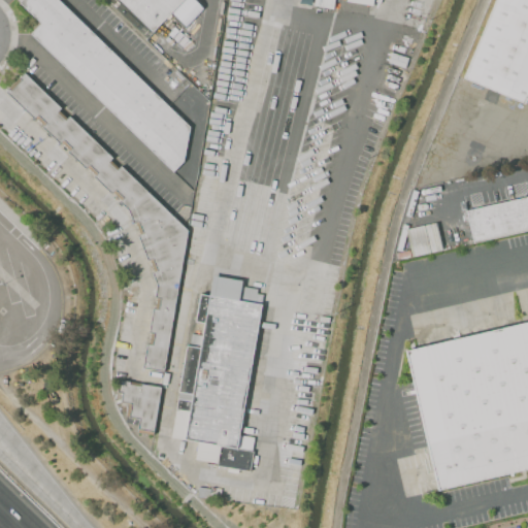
[(30,33),(39,23),(19,2),(20,0),(57,0),(203,140),(173,171),(30,33)]
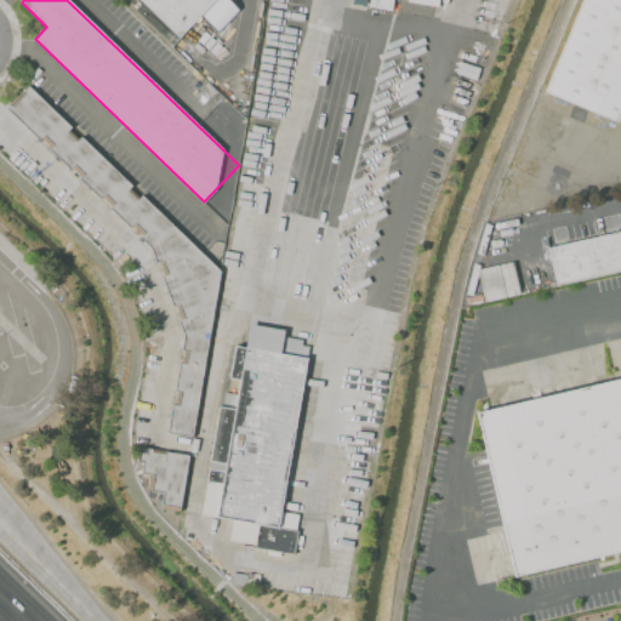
[(135,0),(214,0),(176,39),(135,0)]
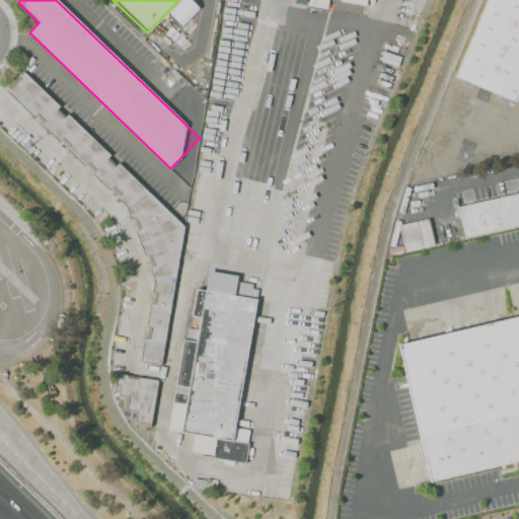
[(367,0),(366,6),(340,1),(340,0),(327,0),(326,9),(307,6),(307,0),(367,0)]
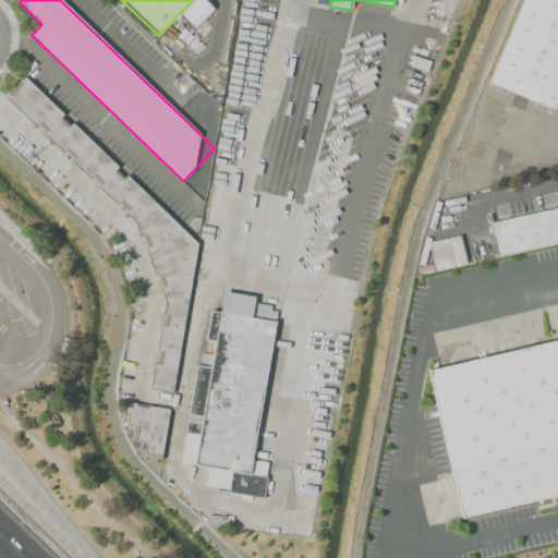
[(488,82),(522,0),(557,0),(557,100),(555,109),(488,82)]
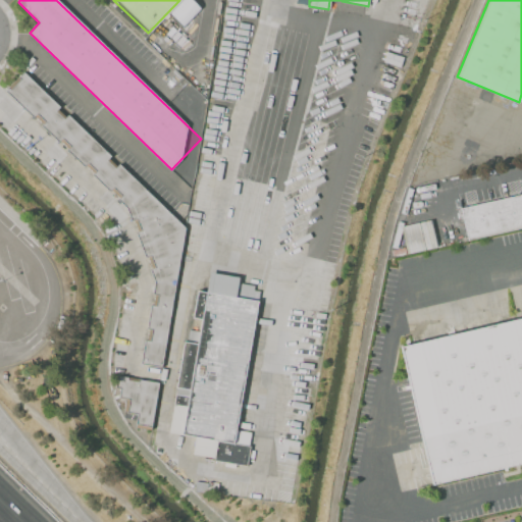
[(5,91),(23,72),(185,227),(160,367),(141,364),(154,281),(126,207),(5,91)]
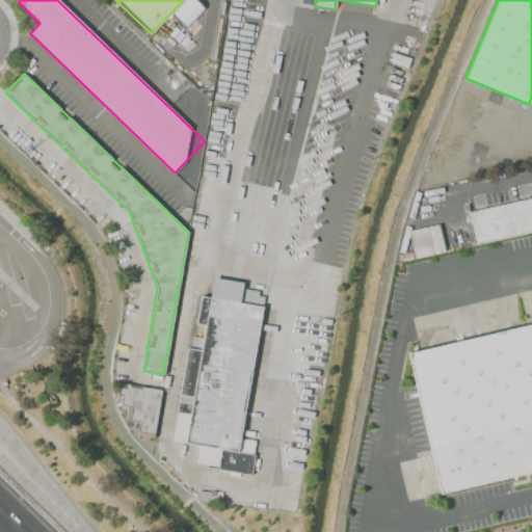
[(470,213),(531,197),(531,230),(477,243),(470,213)]
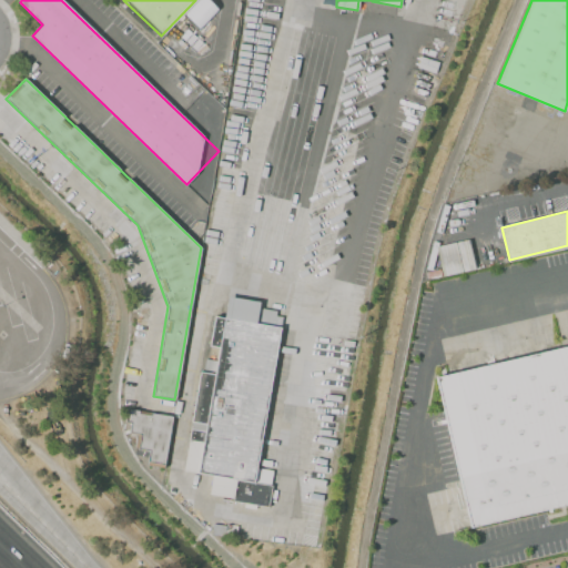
[(436,246),(468,240),(475,269),(442,275),(436,246)]
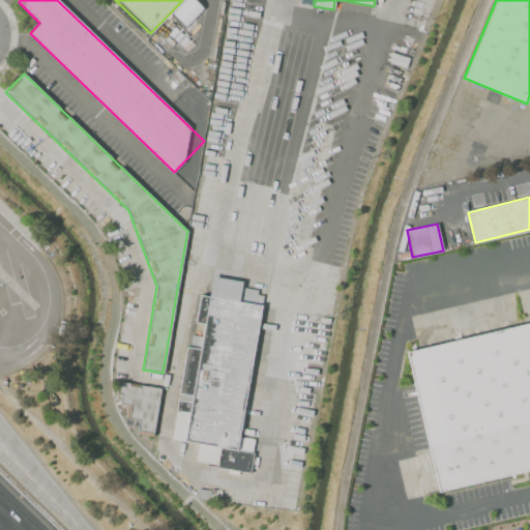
[(263,295),(238,436),(255,439),(249,471),(194,461),(197,443),(170,438),(185,347),(200,350),(204,324),(195,323),(200,295),(209,296),(213,276),(241,282),(240,288),(257,291),(257,294),(263,295)]
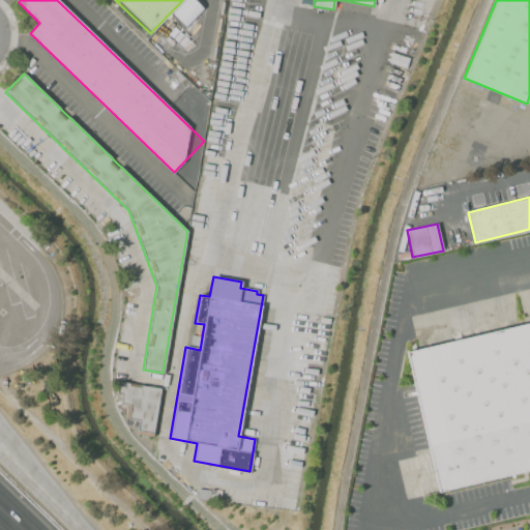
[(407,353),(529,324),(529,470),(440,492),(407,353)]
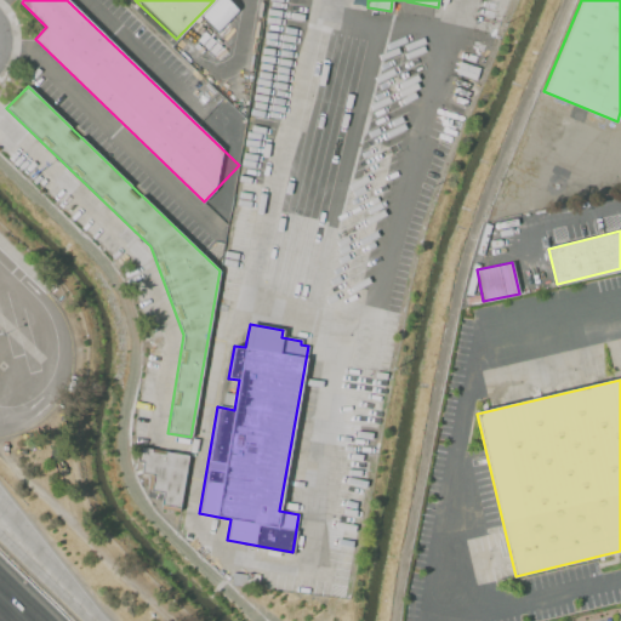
[(140,446),(189,455),(180,511),(160,507),(163,493),(151,490),(153,474),(141,472),(142,461),(137,460),(140,446)]
